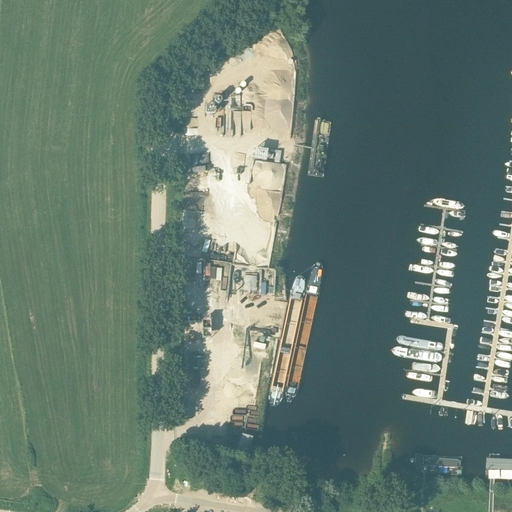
[(211,106),(212,117),(224,117),(224,107),(218,107),(218,106),(211,106)]
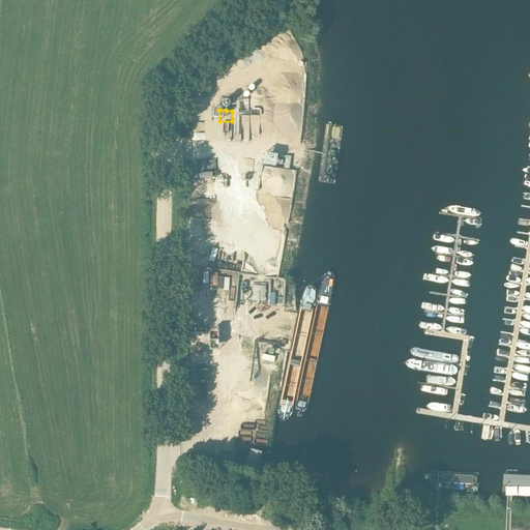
[(200,268),(199,286),(213,287),(214,268),(200,268)]
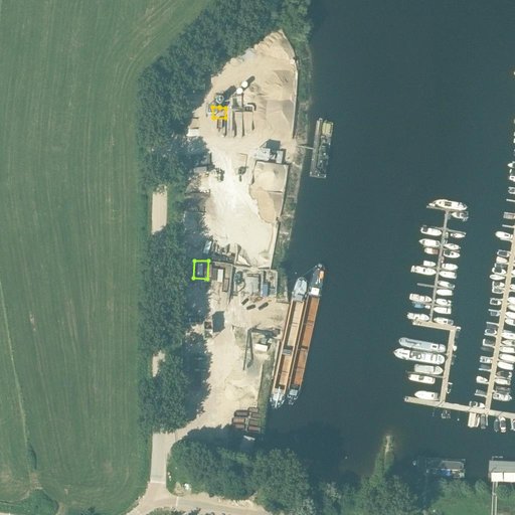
[(250,453),(253,442),(241,439),(239,451),(250,453)]
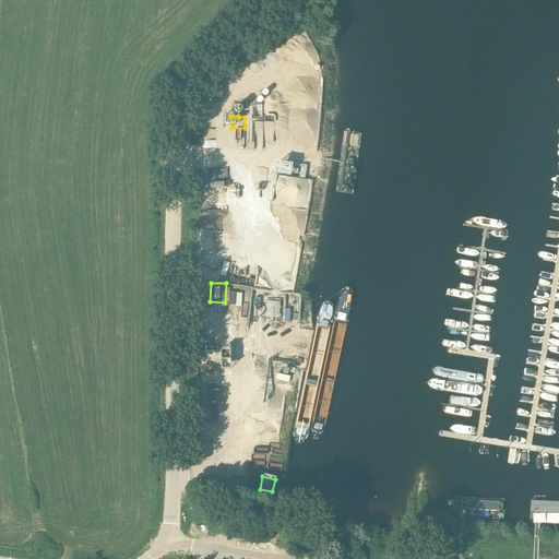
[(453,515),(503,519),(504,500),(454,497),(453,515)]
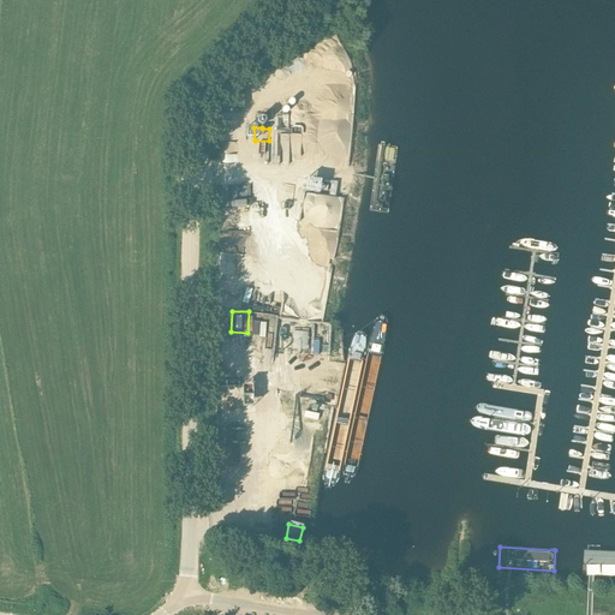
[(614,575),(614,550),(585,549),(584,574),(614,575)]
